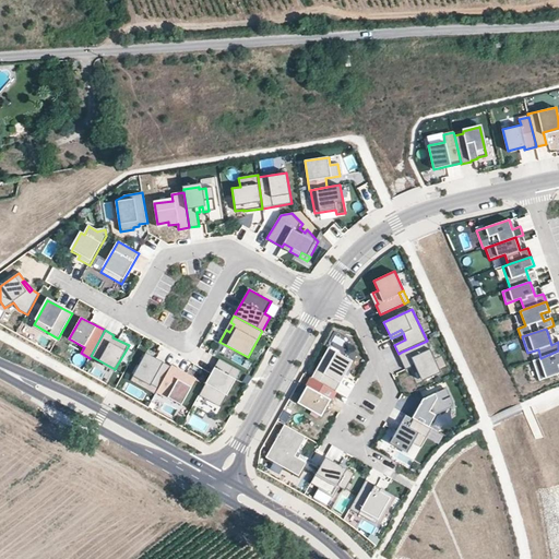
[(427,341),(402,352),(406,359),(414,356),(420,371),(438,364),(427,341)]
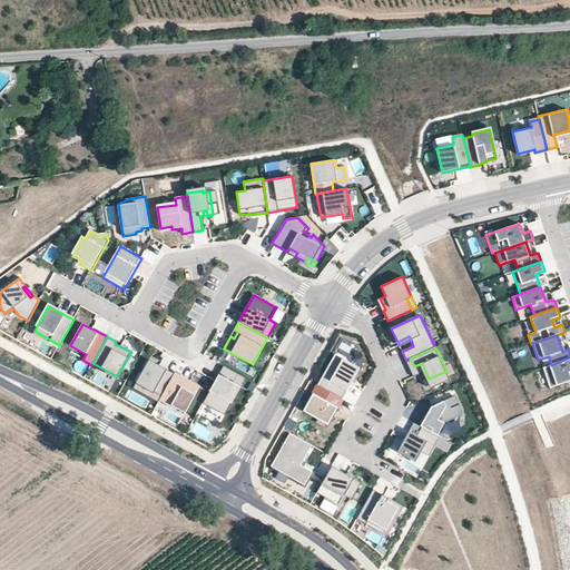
[(342,400),(353,380),(352,376),(357,366),(335,354),(317,385),(318,385),(342,400)]
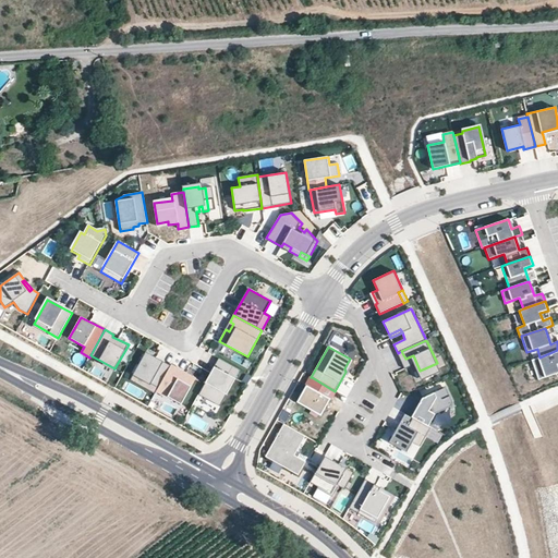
[(557,360),(557,350),(540,358),(532,360),(538,379),(557,373),(557,365),(556,361),(557,360)]
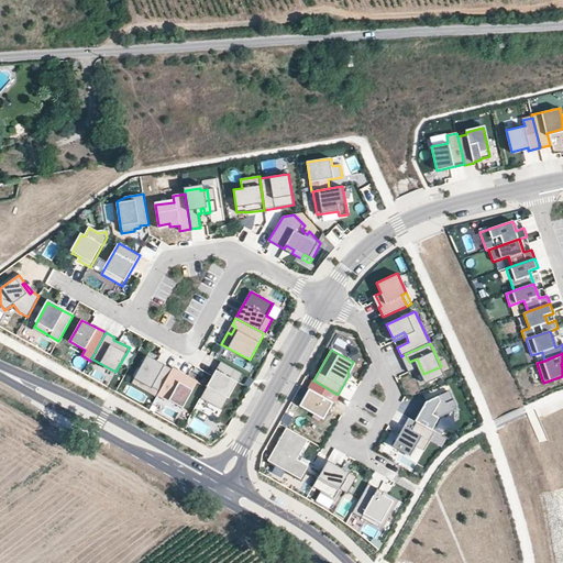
[(159,392),(173,370),(163,364),(163,365),(146,356),(134,377),(159,392)]
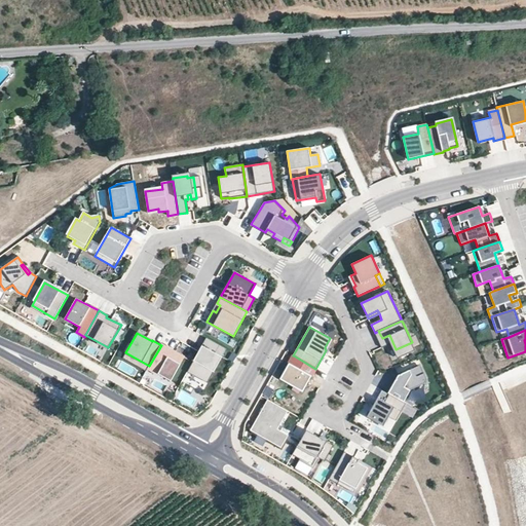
[(199,351),(187,372),(199,379),(200,377),(207,380),(212,371),(214,372),(226,349),(207,338),(201,346),(203,347),(200,352),(199,351)]
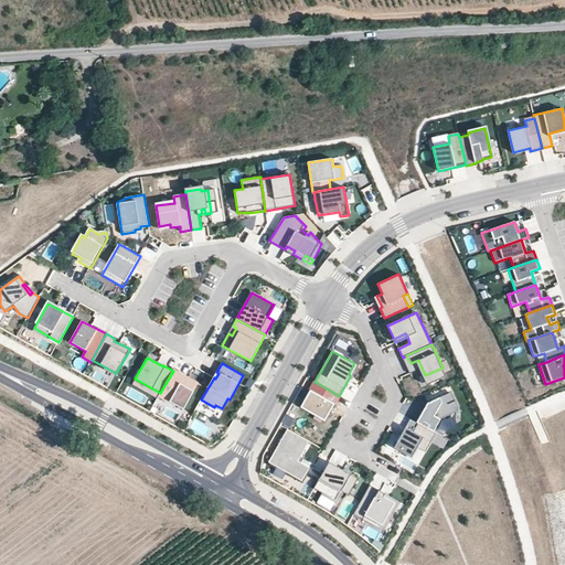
[(198,384),(173,371),(160,393),(159,396),(183,409),(198,384)]
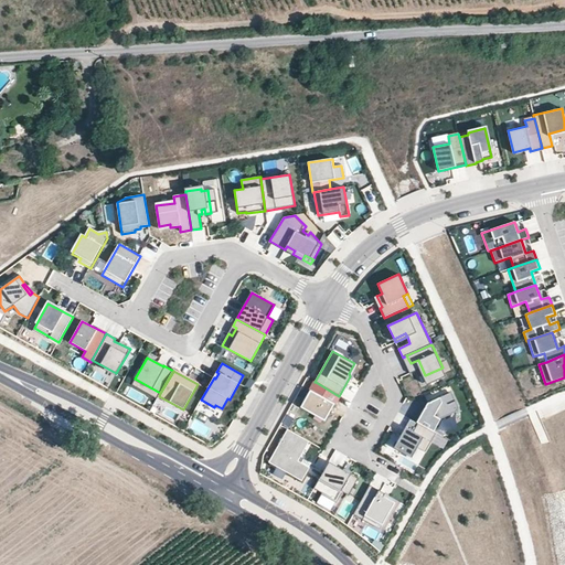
[(160,393),(135,379),(131,385),(157,400),(159,396),(160,393)]
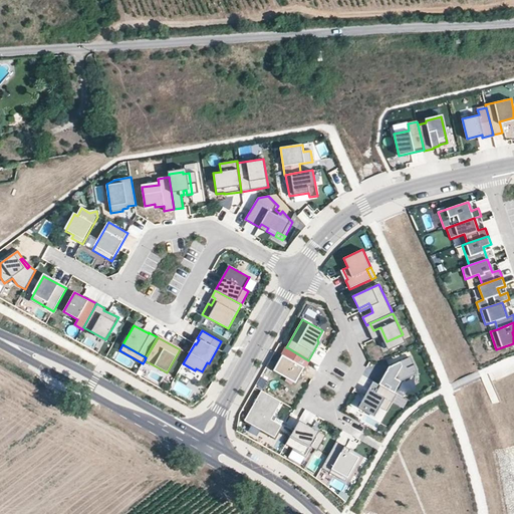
[(296,382),(308,360),(287,347),(274,370),(287,377),(287,380),(292,383),(294,381),(296,382)]
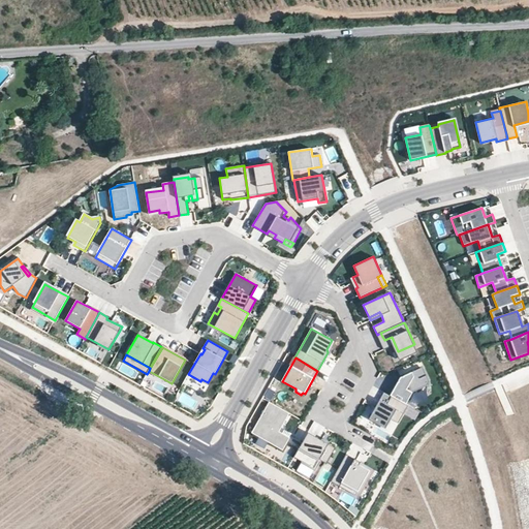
[(399,371),(402,376),(422,367),(419,362),(399,371)]
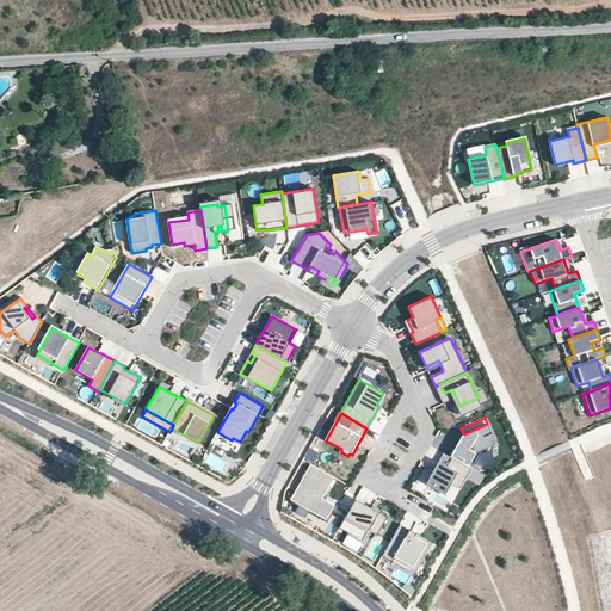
[(463,436),(451,457),(469,467),(471,463),(476,454),(493,445),(495,439),(488,424),(463,436)]
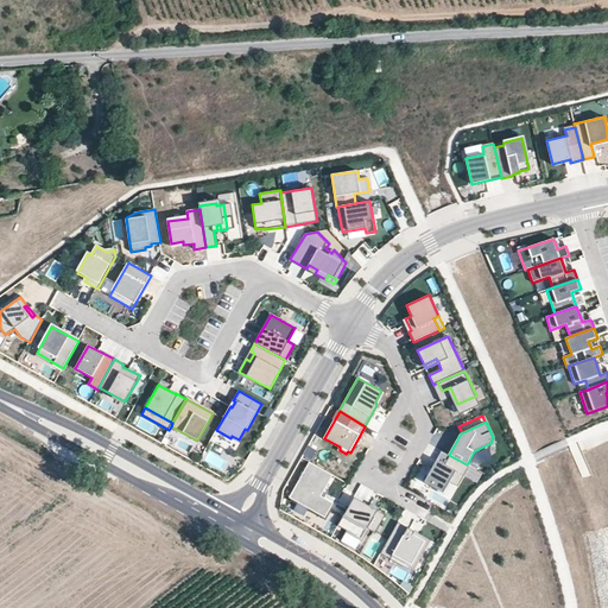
[(449,455),(442,451),(424,482),(443,493),(449,482),(455,472),(464,476),(469,467),(467,464),(449,455)]
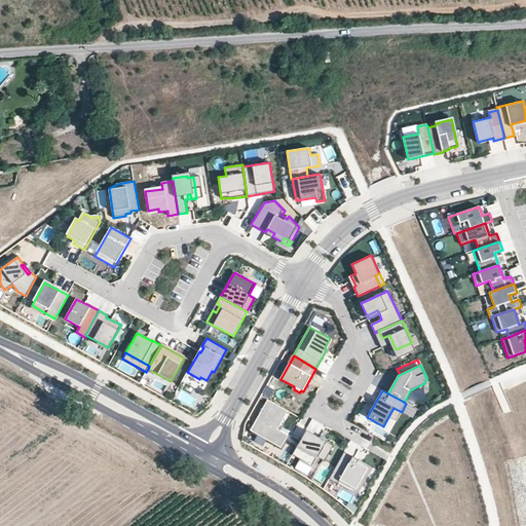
[(406,399),(404,402),(406,404),(412,407),(414,403),(406,399)]
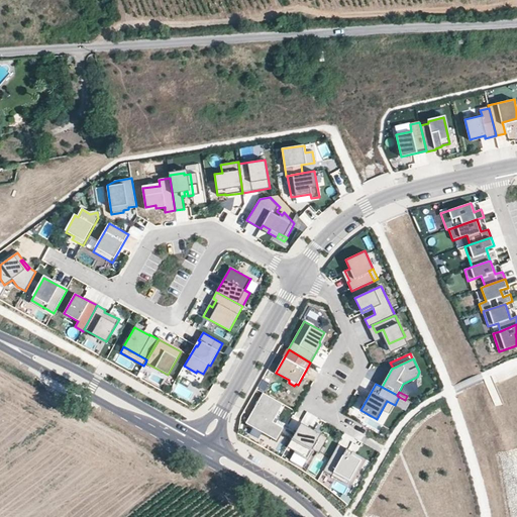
[(283,404),(264,393),(246,423),(277,440),(284,428),(276,423),(273,422),(275,418),(283,404)]
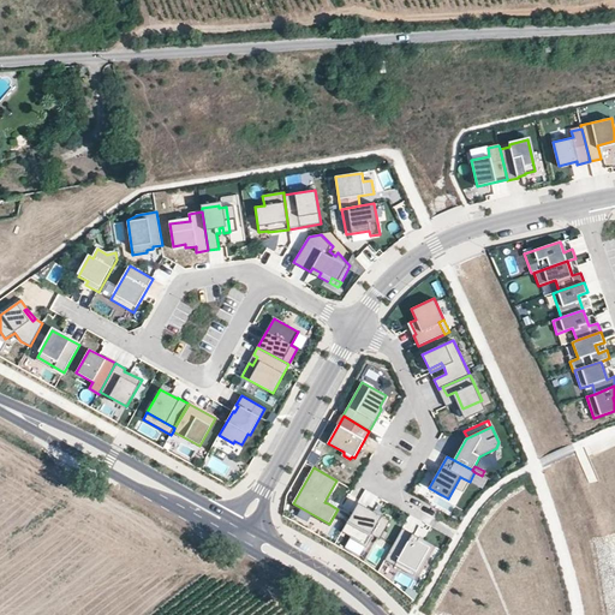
[(463,493),(470,482),(460,477),(454,488),(463,493)]
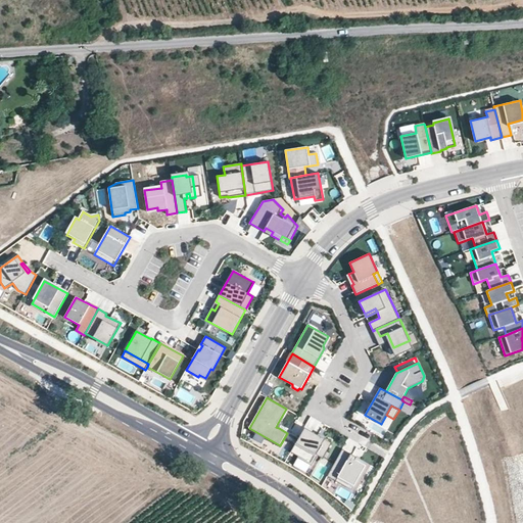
[(304,428),(290,453),(311,464),(316,456),(323,460),(332,443),(304,428)]
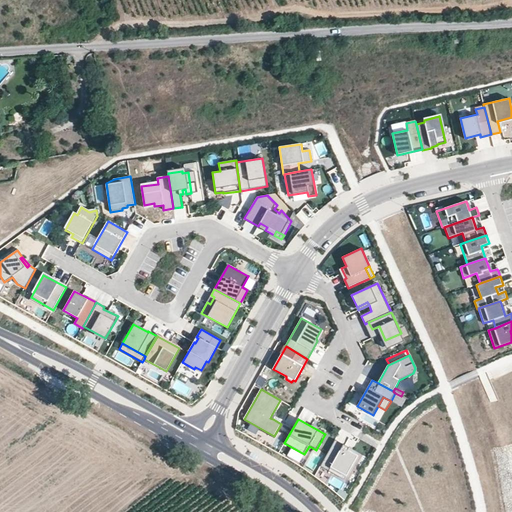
[(335,440),(320,466),(329,471),(331,467),(346,476),(358,455),(348,450),(349,448),(335,440)]
